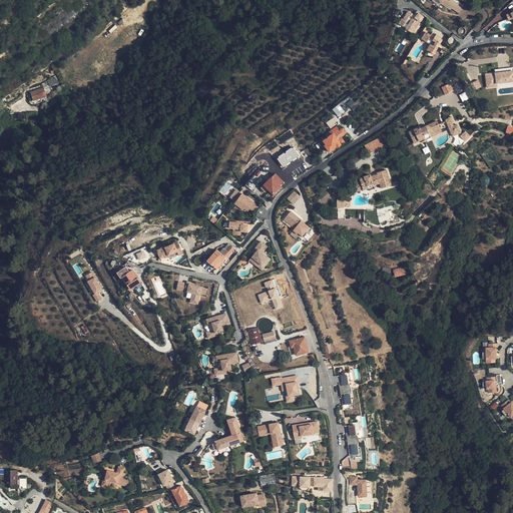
[(459,13),(463,7),(455,2),(455,3),(451,1),(451,2),(449,1),(448,0),(432,0),(438,3),(439,2),(441,3),(450,9),(452,7),(459,13)]
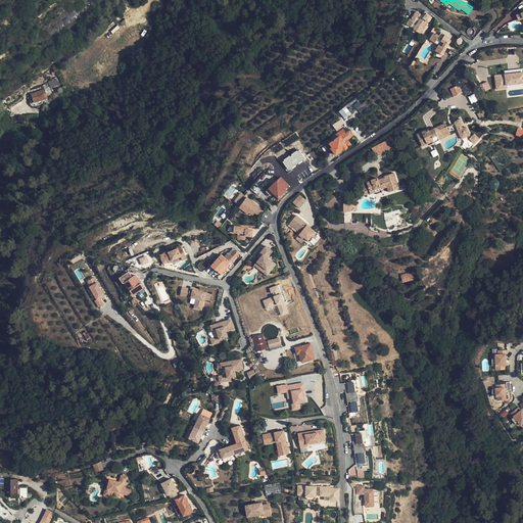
[(433,16),(427,12),(425,15),(417,10),(408,24),(422,34),(433,16)]
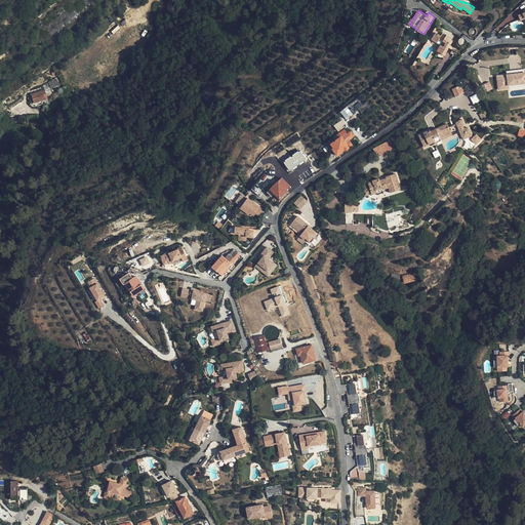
[(445,43),(443,46),(441,44),(437,50),(444,55),(449,47),(450,45),(452,41),(450,39),(452,38),(443,32),(441,35),(436,32),(432,39),(437,42),(439,39),(445,43)]
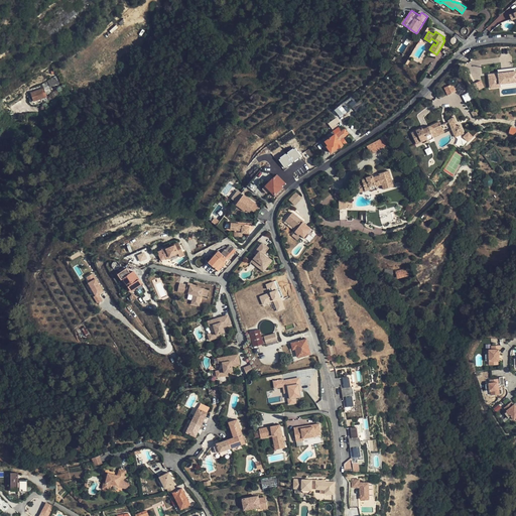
[(515,71),(498,74),(489,75),(490,88),(500,87),(500,86),(500,84),(515,81),(515,71)]
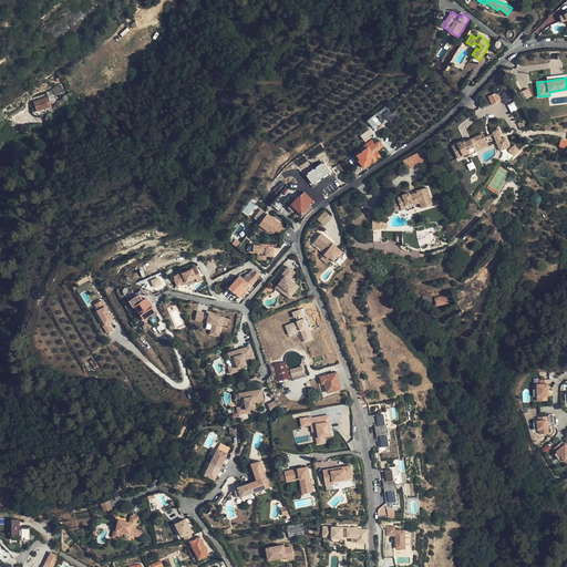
[(61,84),(53,89),(55,95),(65,91),(61,84)]
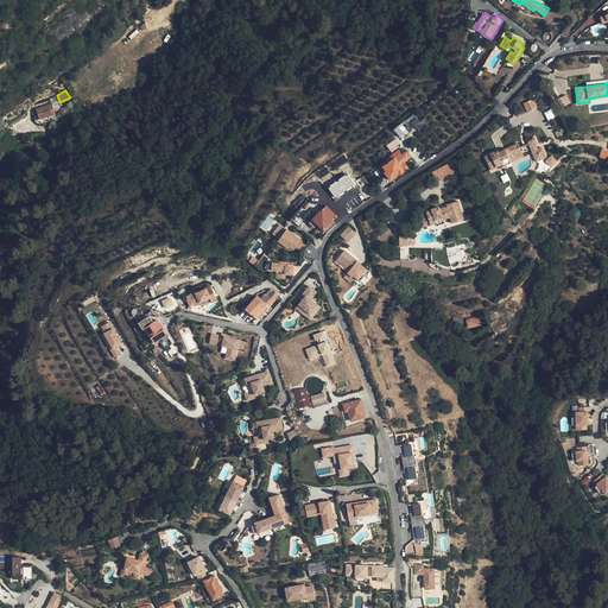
[(567,94),(558,99),(562,106),(570,102),(567,94)]
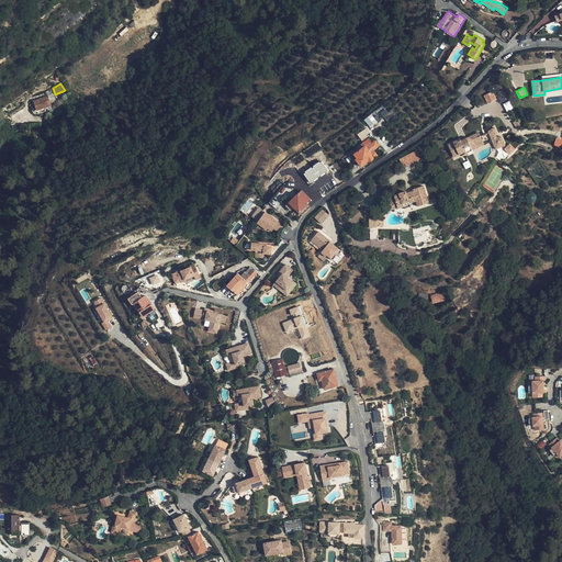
[(493,91),(484,96),(487,103),(496,99),(493,91)]
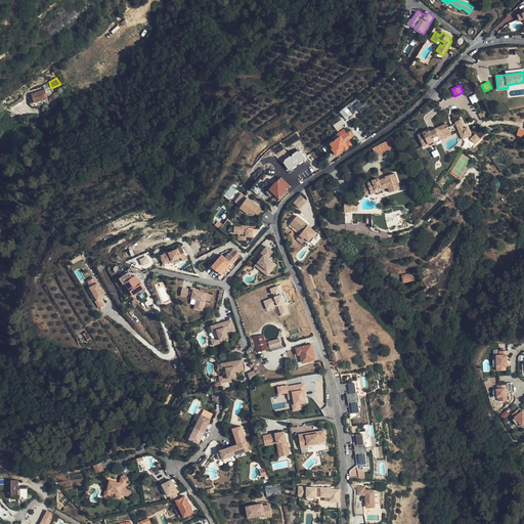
[(51,88),(32,94),(35,102),(47,98),(47,96),(53,94),(51,88)]
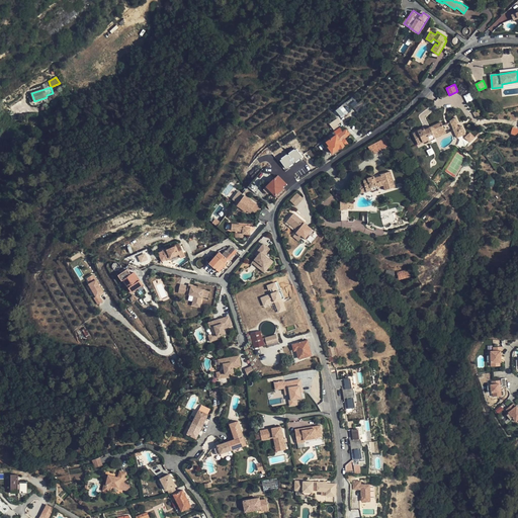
[(357,111),(365,102),(362,99),(359,103),(353,96),(348,102),(357,111)]
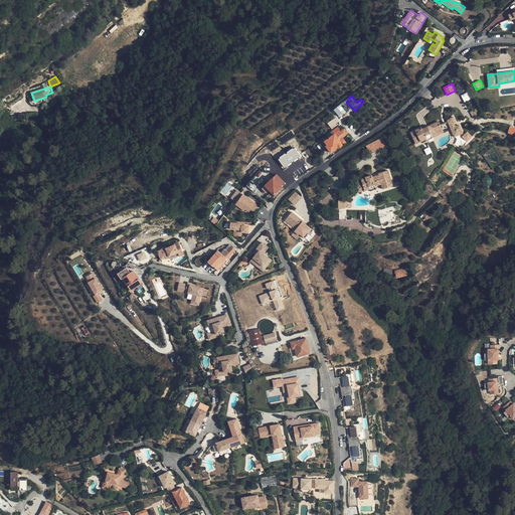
[(345,111),(340,105),(335,110),(339,115),(345,111)]
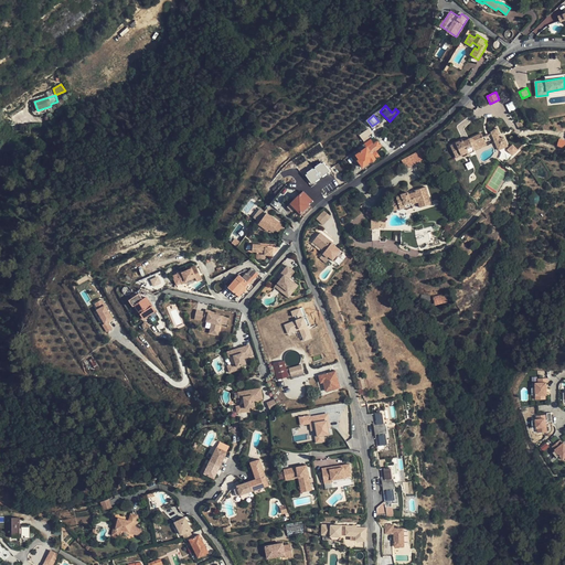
[(491,132),(496,140),(500,138),(498,134),(500,132),(497,128),(491,132)]
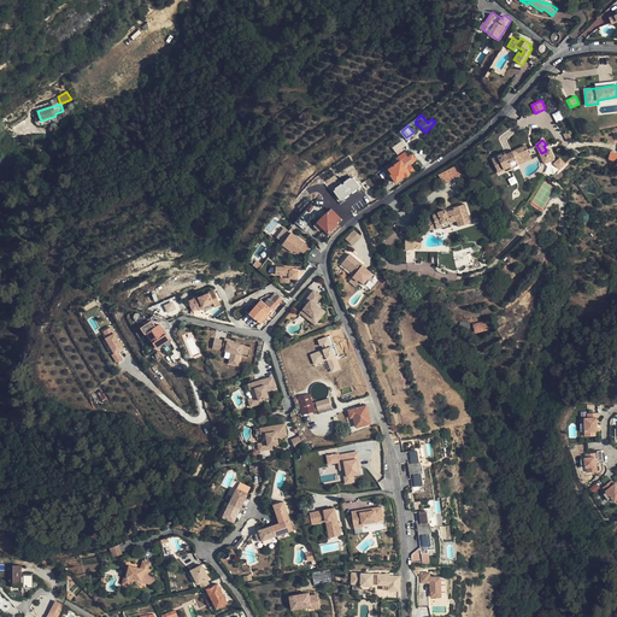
[(512,150),(498,156),(503,171),(512,166),(513,168),(518,165),(518,163),(524,159),(523,157),(529,154),(526,146),(513,152),(512,150)]
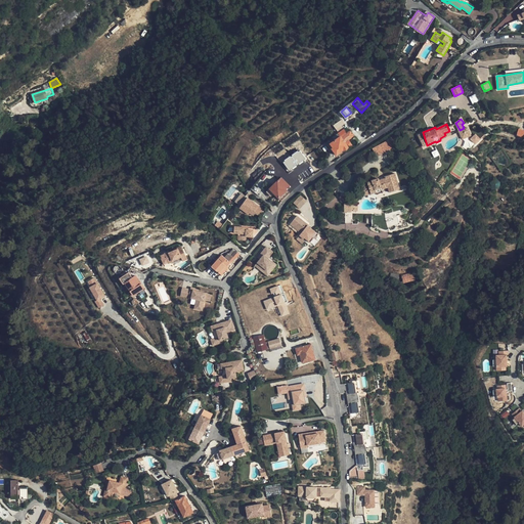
[(460,130),(462,135),(468,127),(467,126),(464,128),(460,130)]
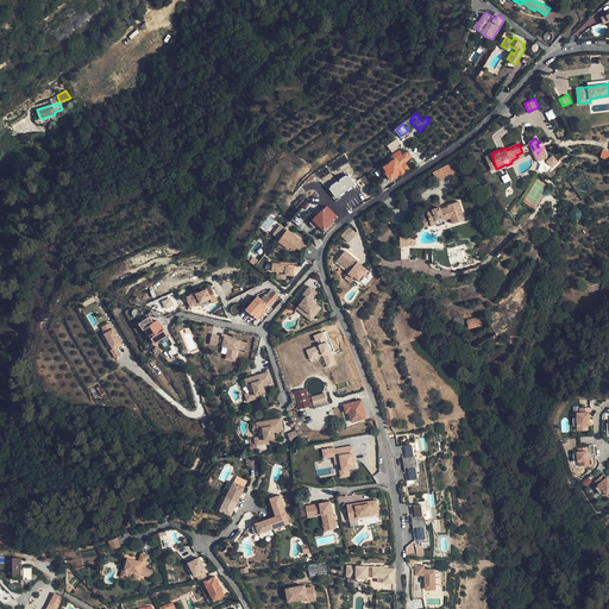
[(547,156),(544,148),(537,157),(539,161),(547,156)]
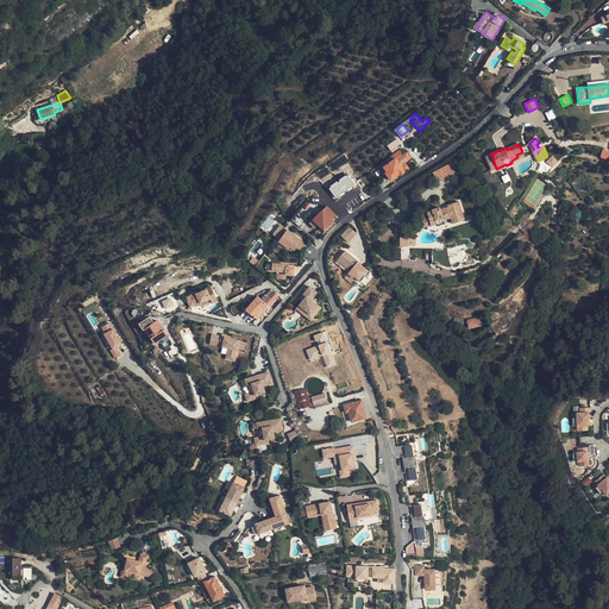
[(400,175),(406,170),(402,164),(406,162),(408,159),(401,149),(395,154),(397,157),(383,168),(391,180),(400,174),(400,175)]
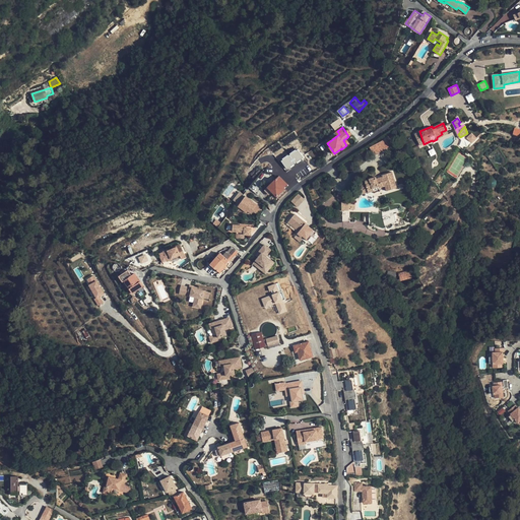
[(448,134),(446,130),(441,132),(442,134),(437,137),(437,139),(448,134)]
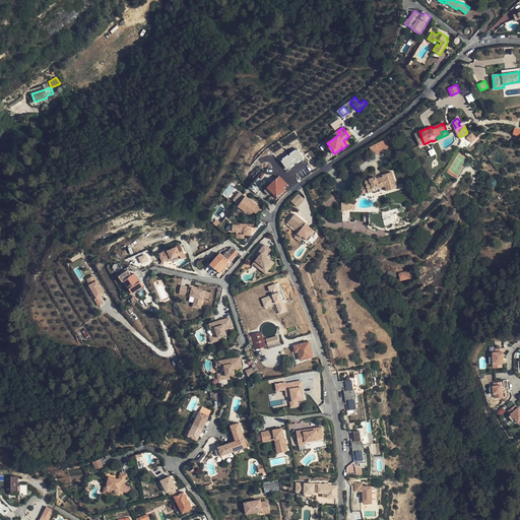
[(420,145),(424,144),(419,131),(415,133),(420,145)]
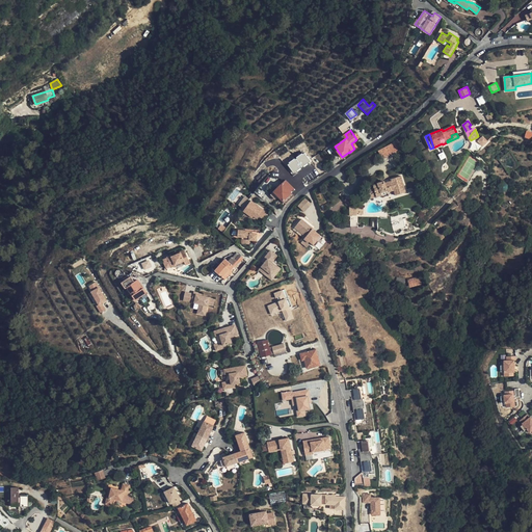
[(483,135),(479,140),(484,145),(488,140),(483,135)]
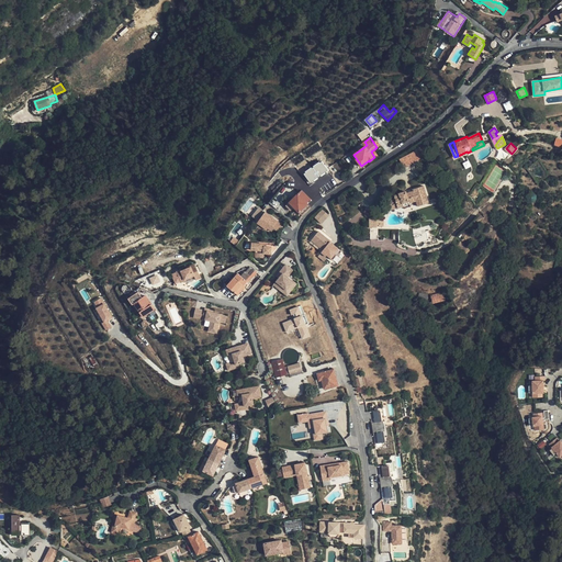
[(419,159),(415,152),(402,159),(406,167),(419,159)]
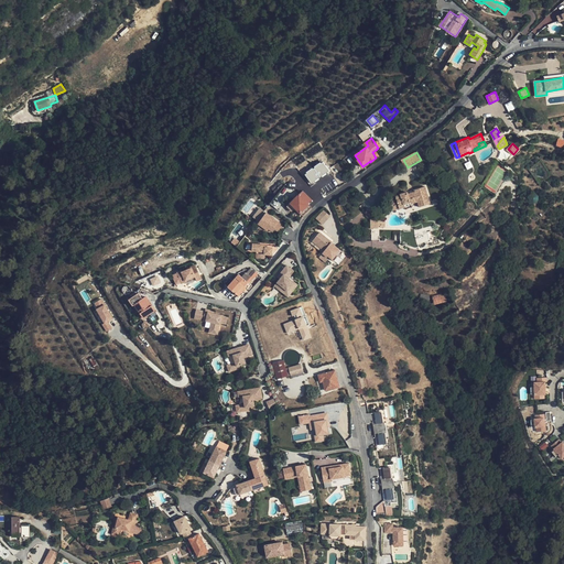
[(312,183),(331,171),(324,161),(305,172),(312,183)]
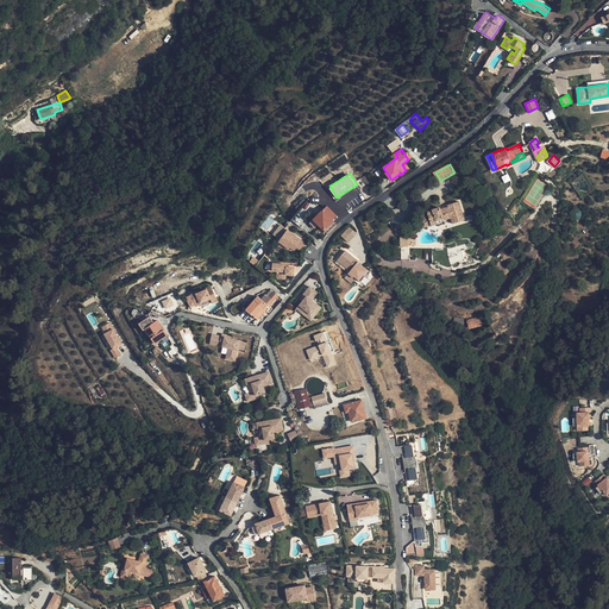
[(465,220),(459,201),(447,205),(449,207),(441,209),(441,207),(432,209),(433,211),(420,214),(424,227),(438,224),(438,225),(445,224),(444,220),(452,219),(453,223),(465,220)]
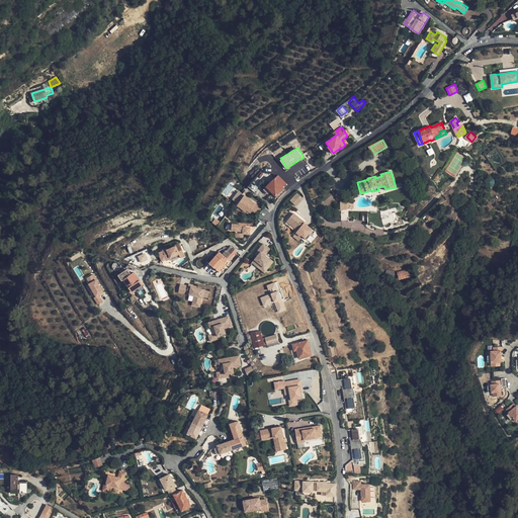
[(271,182),(267,186),(271,191),(276,196),(284,188),(284,187),(287,184),(278,175),(271,182)]
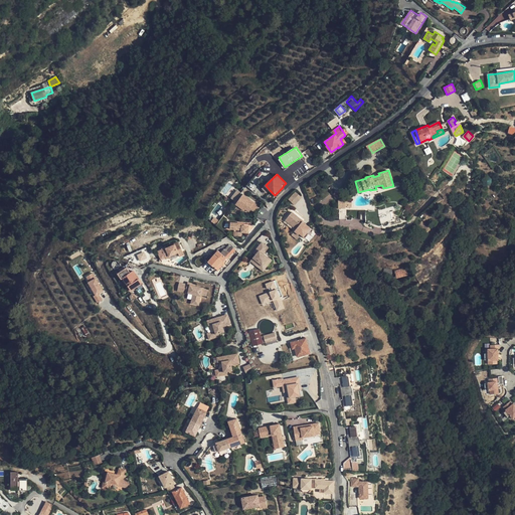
[(261,186),(263,188),(266,185),(270,181),(268,179),(261,186)]
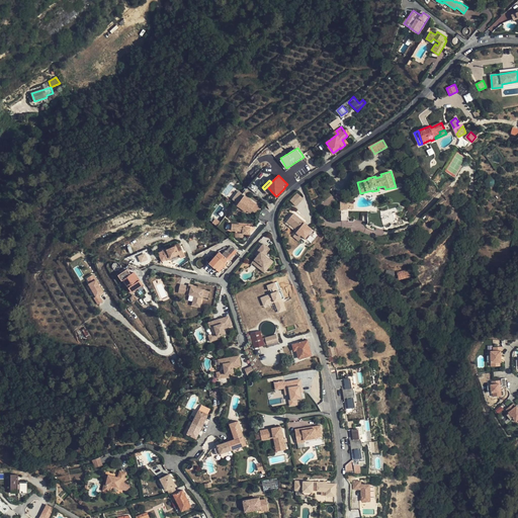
[(278,198),(286,190),(284,188),(276,196),(278,198)]
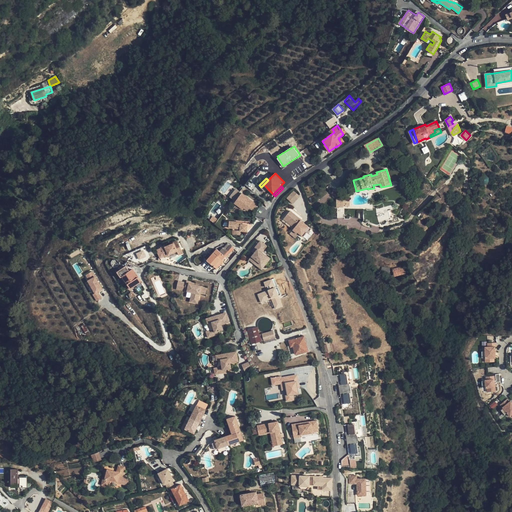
[(237,188),(231,196),(234,199),(240,191),(237,188)]
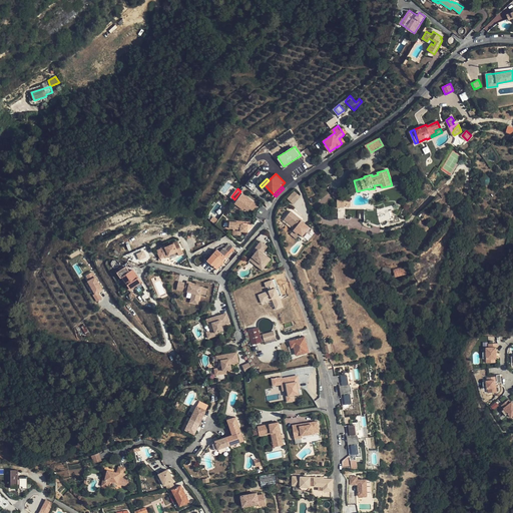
[(296,190),(289,198),(295,203),(302,196),(296,190)]
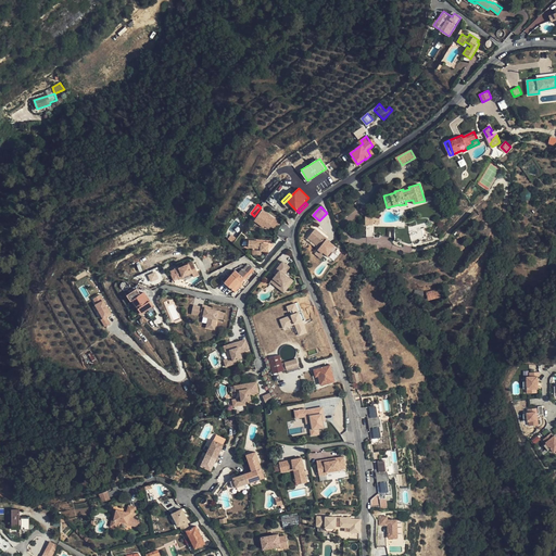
[(281,224),(264,210),(255,219),(265,227),(265,226),(268,228),(273,226),(277,229),(281,224)]
